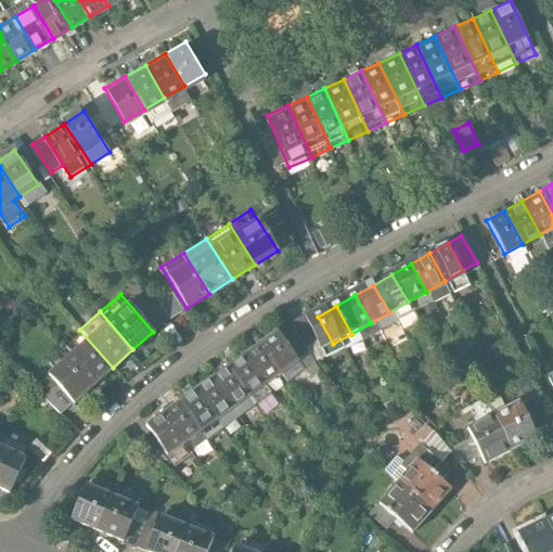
[(314,355),(333,344),(318,317),(299,328),(314,355)]
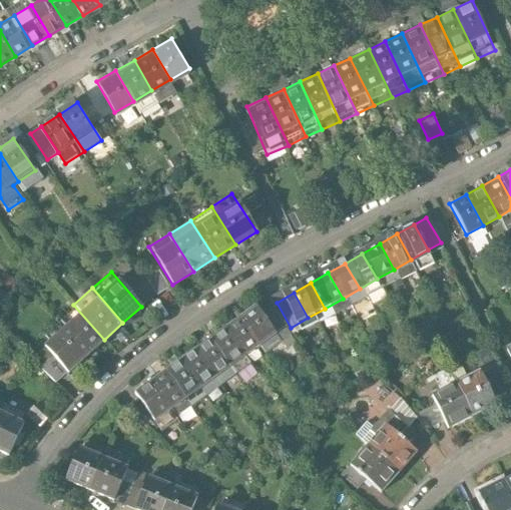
[(259,304),(242,315),(262,342),(278,332),(259,304)]
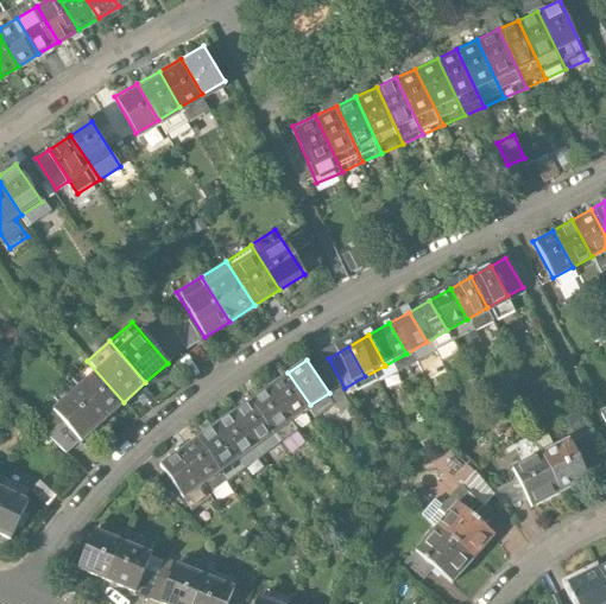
[(87,361),(64,381),(101,421),(124,402),(87,361)]
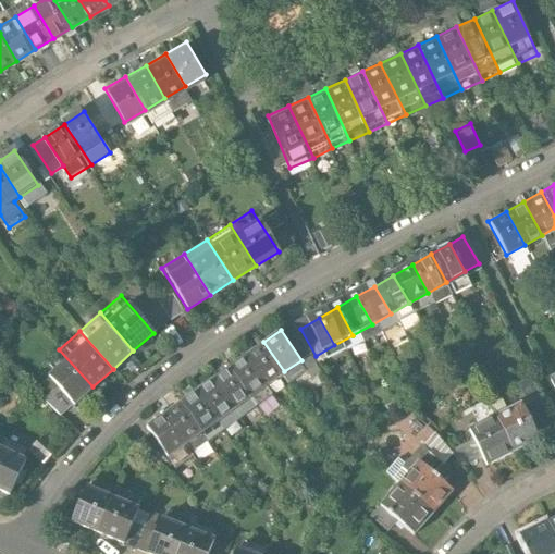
[(263,342),(247,354),(268,383),(284,371),(263,342)]
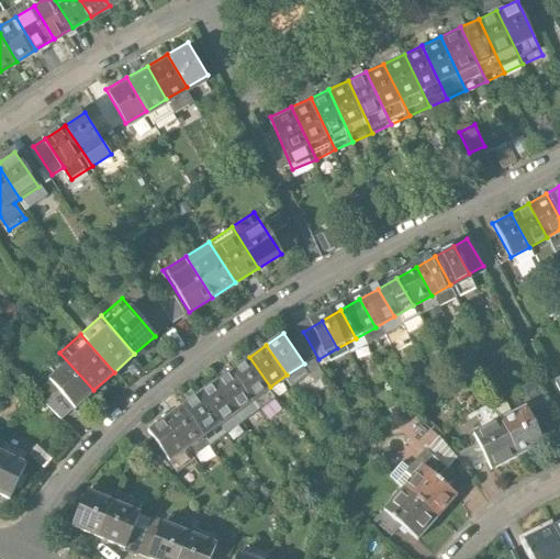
[(59,353),(38,370),(73,409),(93,390),(59,353)]
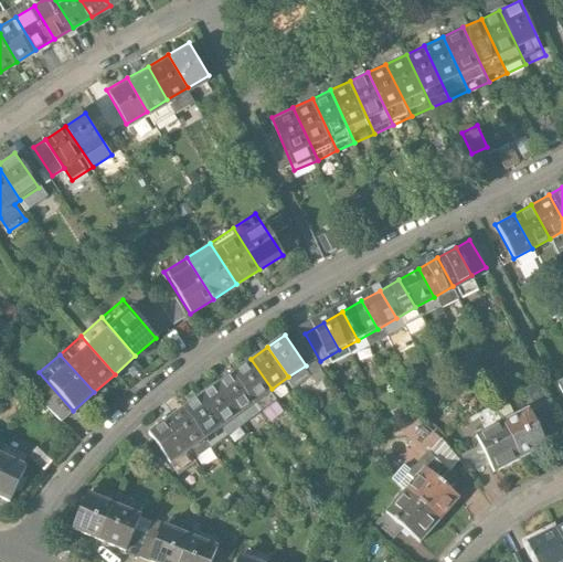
[(251,359),(233,370),(254,401),(272,389),(251,359)]
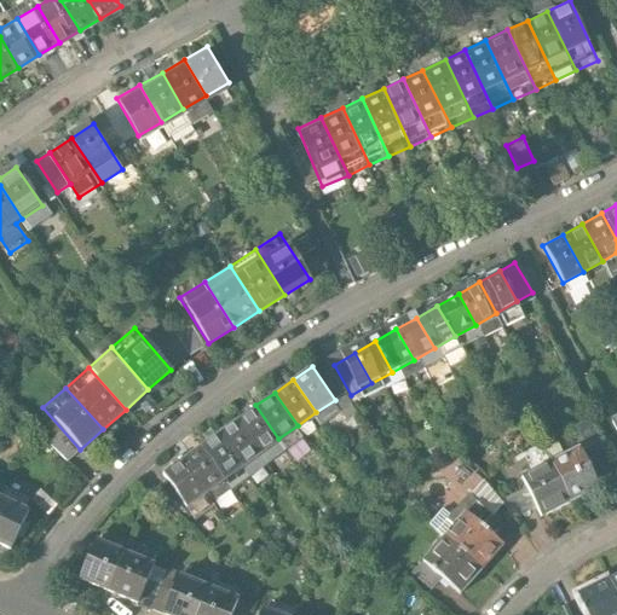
[(255,405),(237,418),(260,451),(278,439),(255,405)]
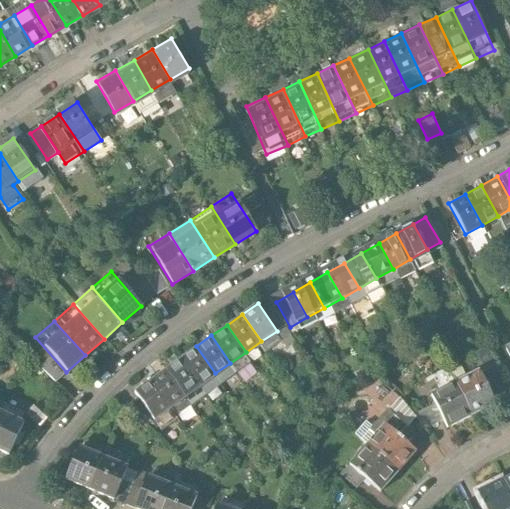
[(196,346),(180,357),(199,384),(215,373),(196,346)]
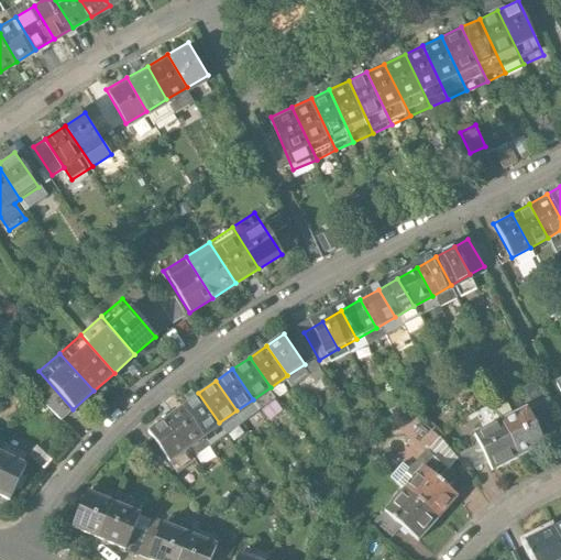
[(198,393),(182,404),(202,435),(219,423),(198,393)]
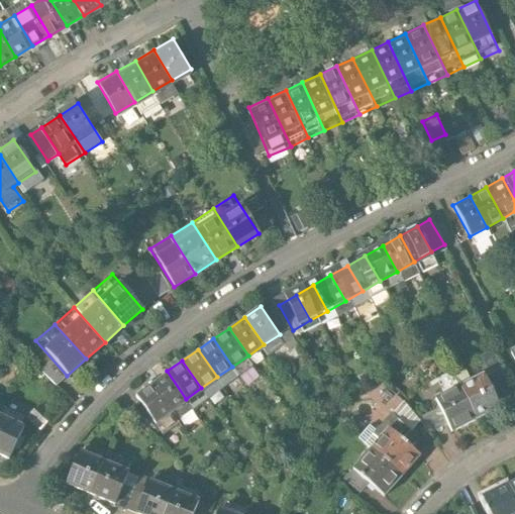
[(167,371),(150,382),(171,410),(186,399),(167,371)]
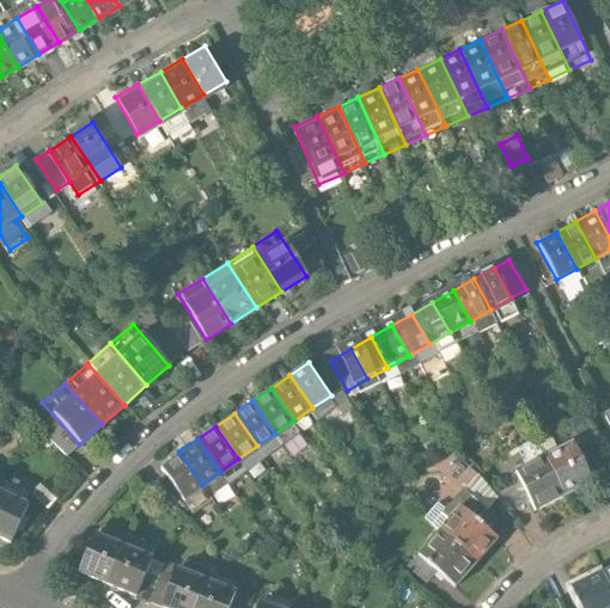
[(573,440),(542,455),(562,493),(593,478),(573,440)]
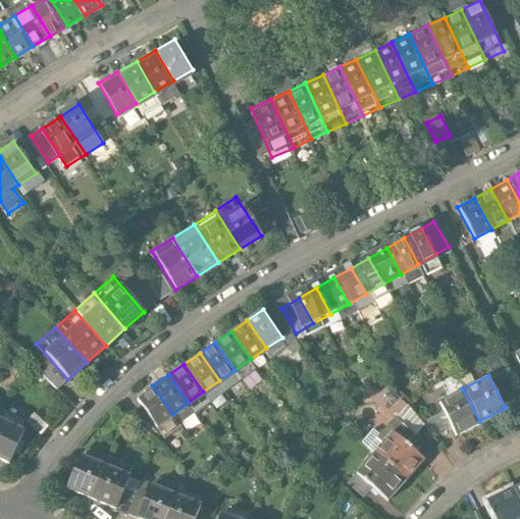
[(152,385),(137,397),(156,424),(172,414),(152,385)]
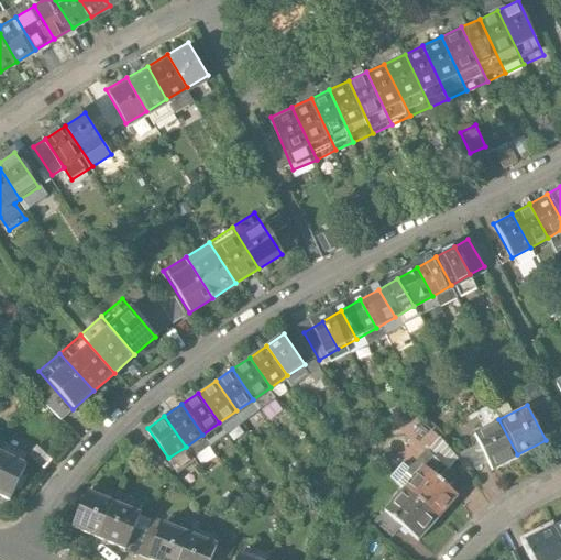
[(498,419),(472,434),(491,469),(517,454),(498,419)]
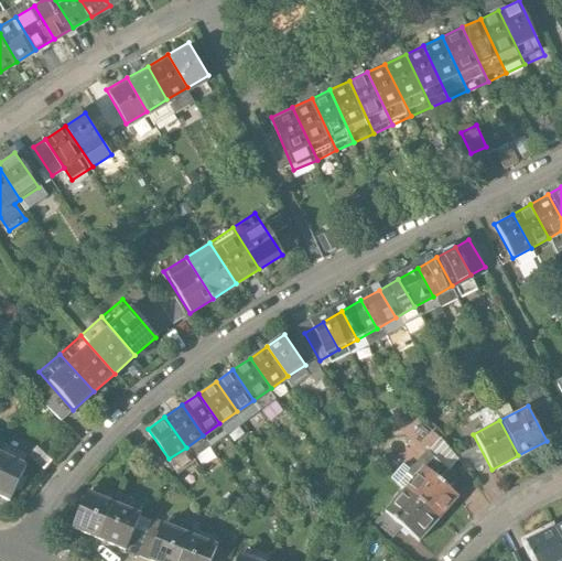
[(439,435),(415,460),(411,464),(404,457),(390,476),(401,486),(439,517),(456,495),(441,481),(457,457),(439,435)]
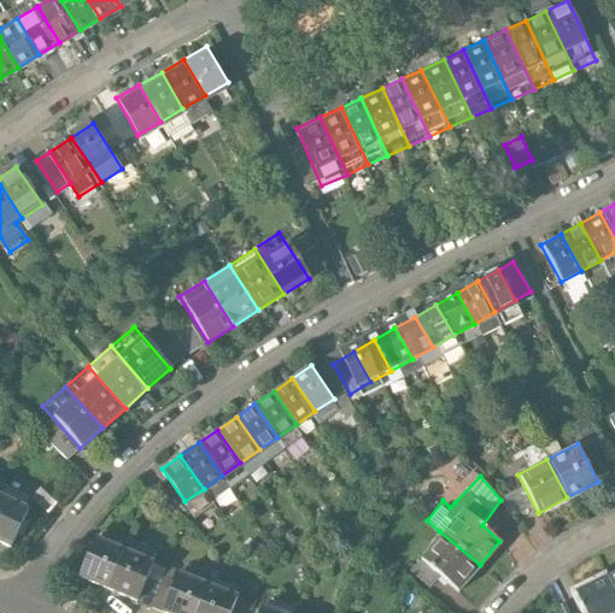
[(36,482),(27,495),(31,497),(41,511),(53,499),(36,482)]
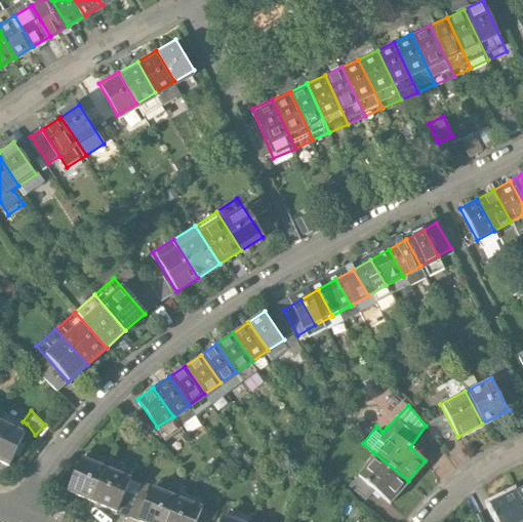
[(1,411),(0,413),(0,451),(9,456),(27,424),(23,422),(1,411)]
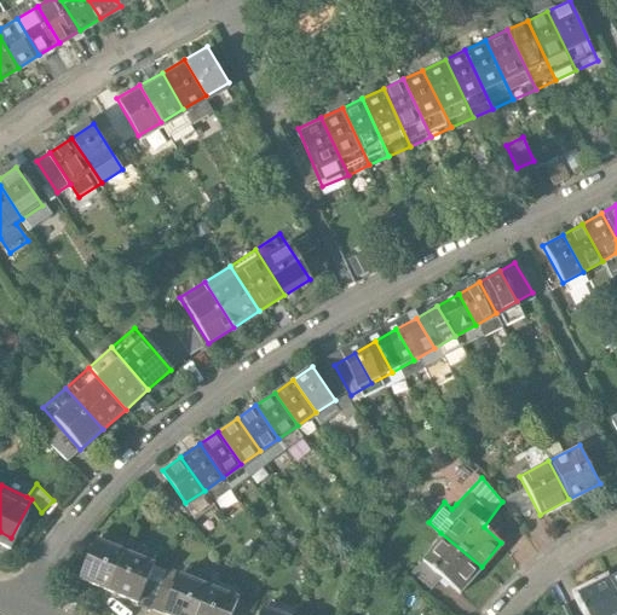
[(411,569),(428,589),(440,573),(462,592),(482,567),(440,533),(422,556),(411,569)]
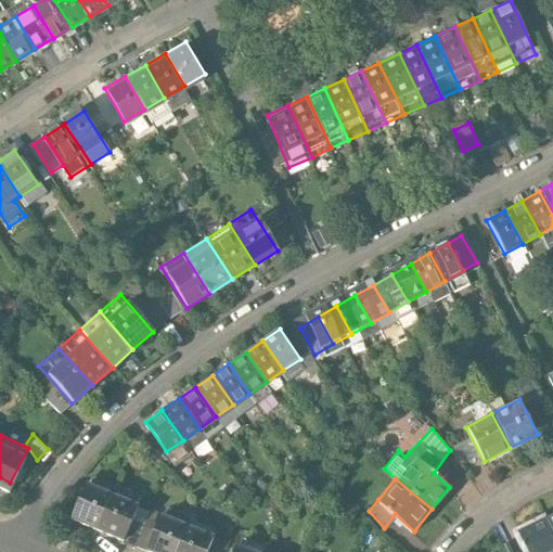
[(65,517),(92,528),(106,491),(79,480),(65,517)]
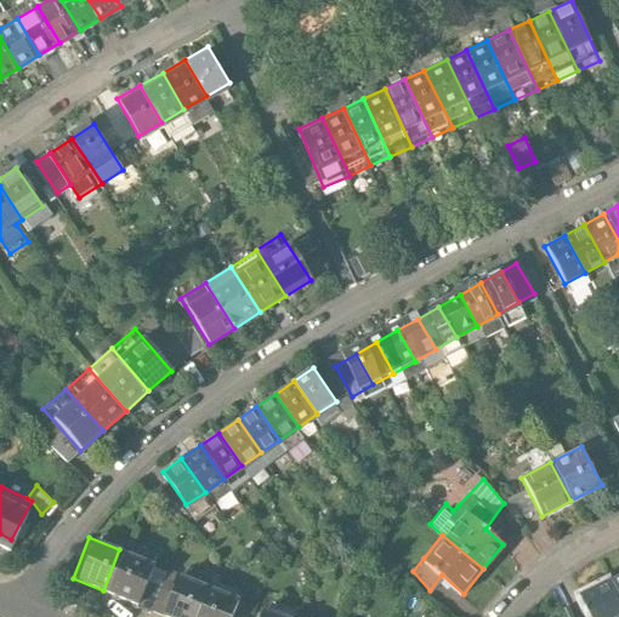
[(149,560),(119,549),(103,590),(134,603),(149,560)]
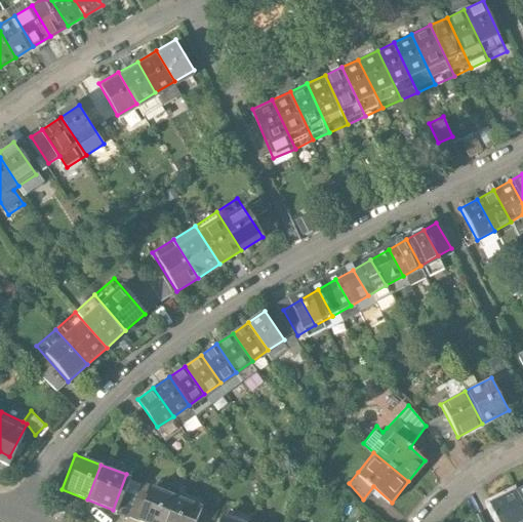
[(126,474),(113,510),(132,517),(146,482),(126,474)]
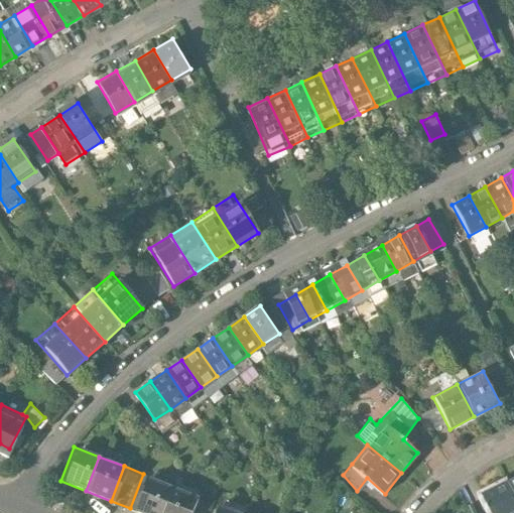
[(130,508),(142,512),(157,512),(169,484),(143,474),(130,508)]
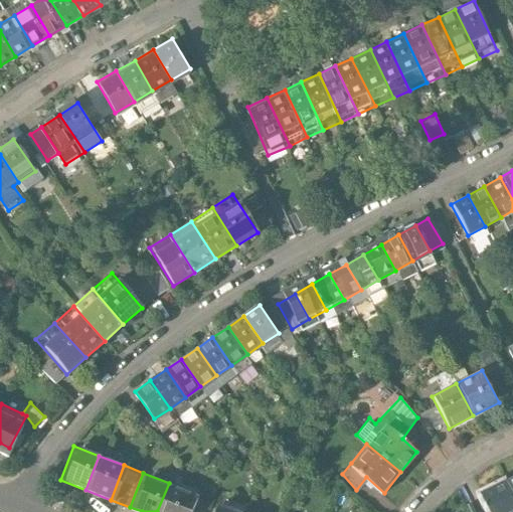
[(512,511),(512,494),(505,478),(479,491),(489,511),(512,511)]
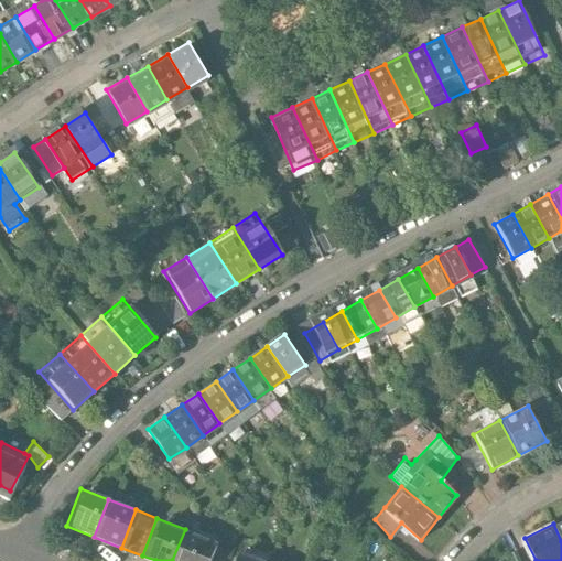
[(172,560),(205,560),(214,540),(185,529),(172,560)]
